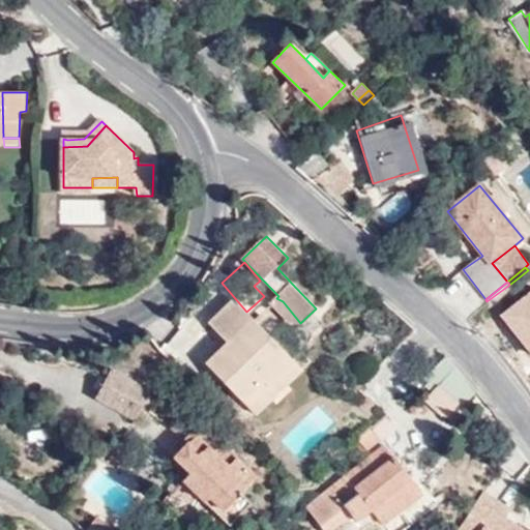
[(529,355),(529,286),(498,307),(529,355)]
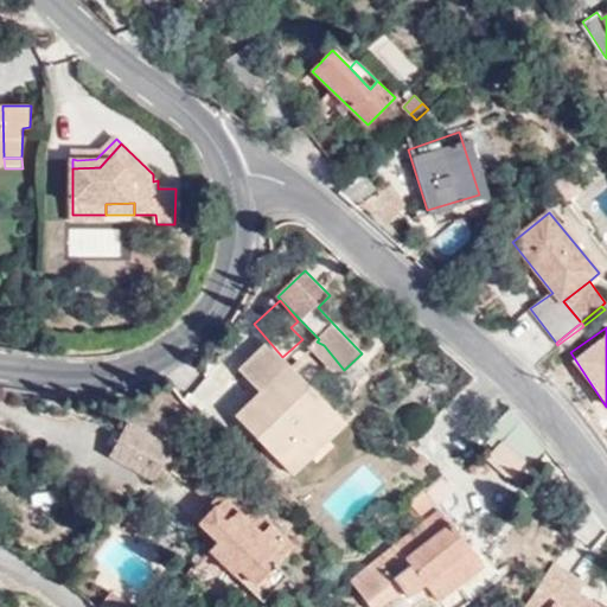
[(331,366),(344,371),(344,370),(324,345),(317,342),(311,347),(331,366)]
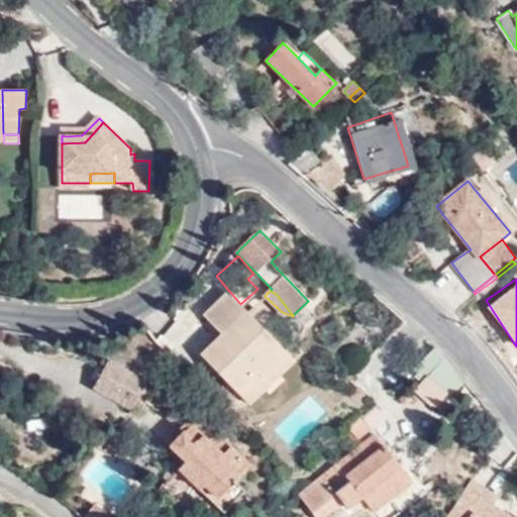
[(273,371),(287,356),(224,292),(200,314),(219,335),(202,350),(214,364),(210,368),(232,391),(264,362),(273,371)]
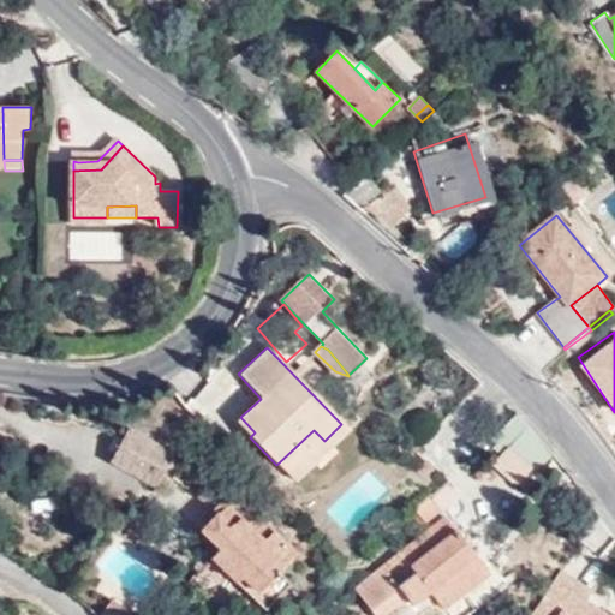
[(255,433),(240,417),(236,422),(250,437),(255,433)]
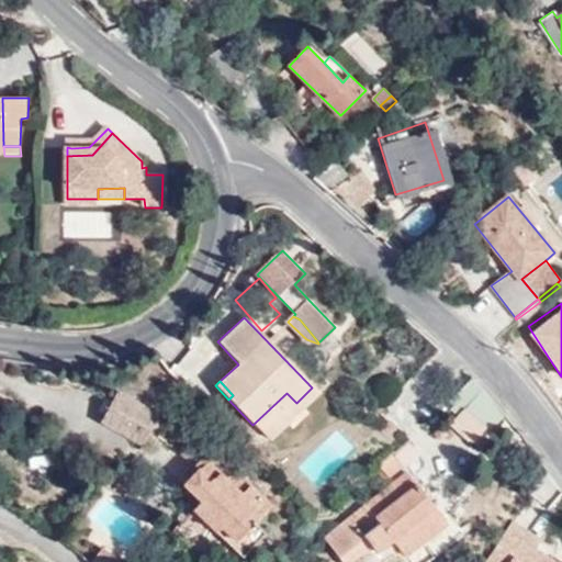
[(316,393),(312,388),(296,403),(287,393),(253,425),(267,439),(316,393)]
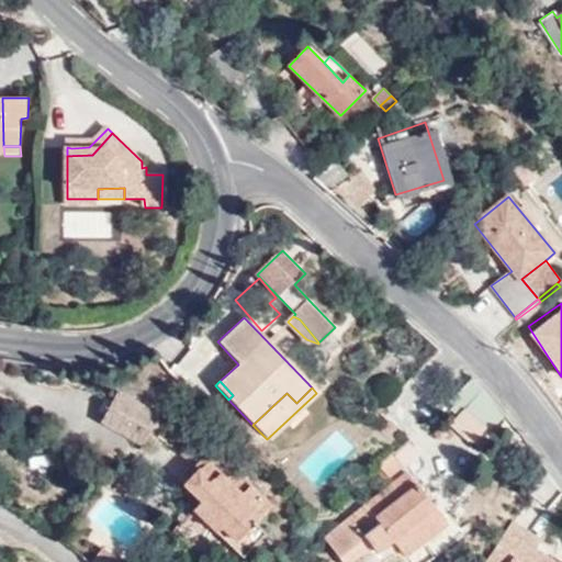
[(142,442),(156,417),(115,393),(102,419),(142,442)]
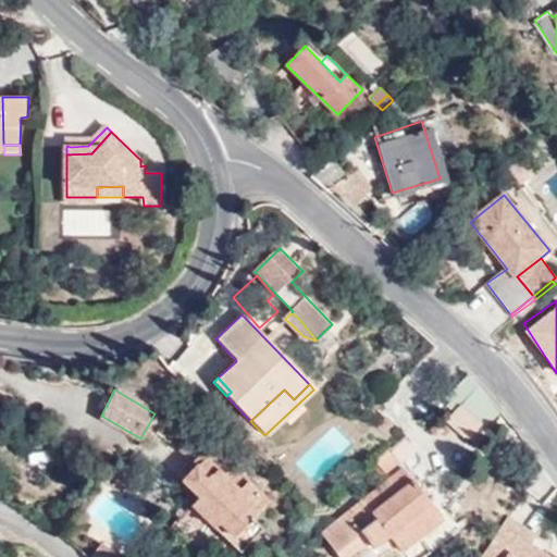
[(452,416),(473,435),(483,425),(474,417),(482,410),(469,397),(452,416)]
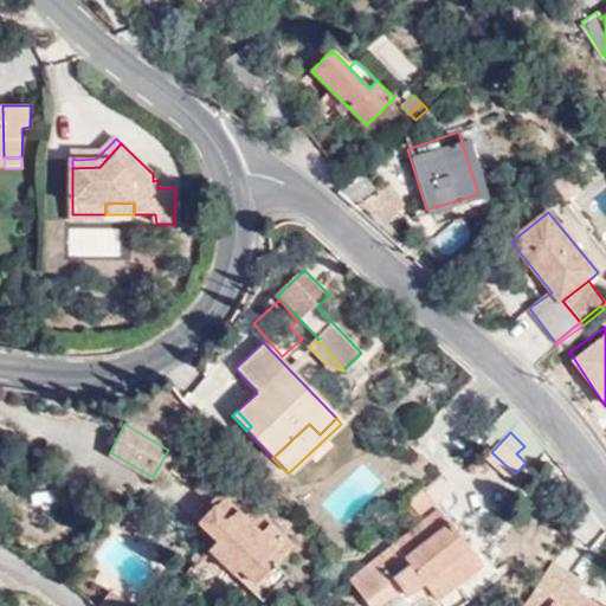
[(508,481),(515,474),(491,452),(485,459),(508,481)]
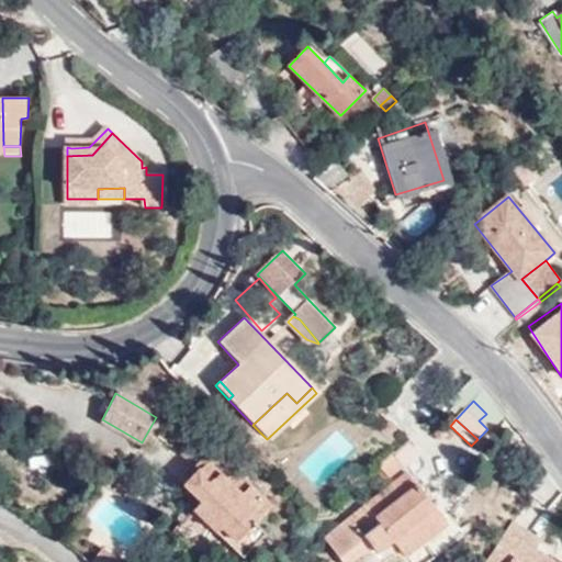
[(391,438),(396,431),(385,422),(380,427),(391,438)]
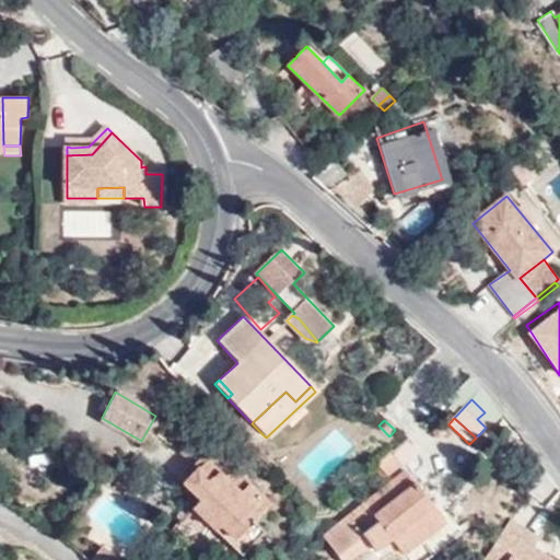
[(221,463),(240,445),(226,432),(209,450),(191,466),(196,470),(182,485),(195,500),(189,508),(213,534),(211,535),(235,559),(260,537),(249,525),(266,511),(221,463)]
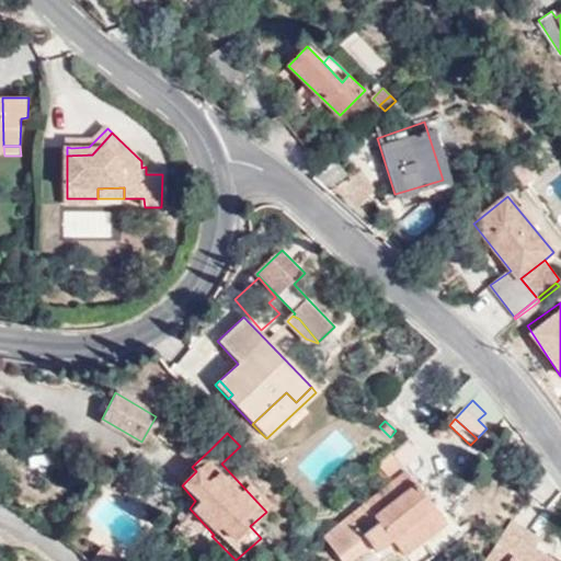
[(75,483),(86,469),(72,460),(63,473),(75,483)]
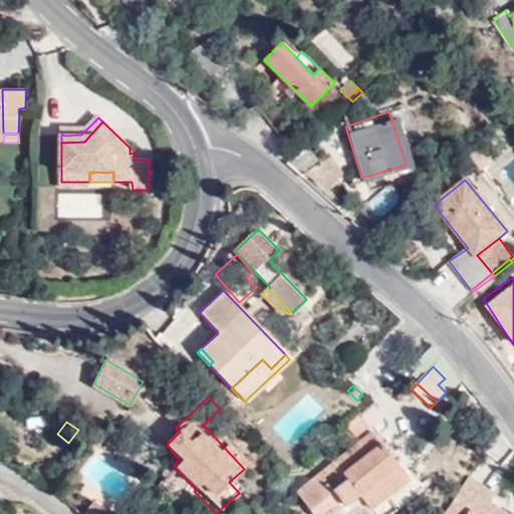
[(359,495),(400,464),(371,429),(296,490),(310,509),(335,489),(342,499),(347,505),(359,495)]
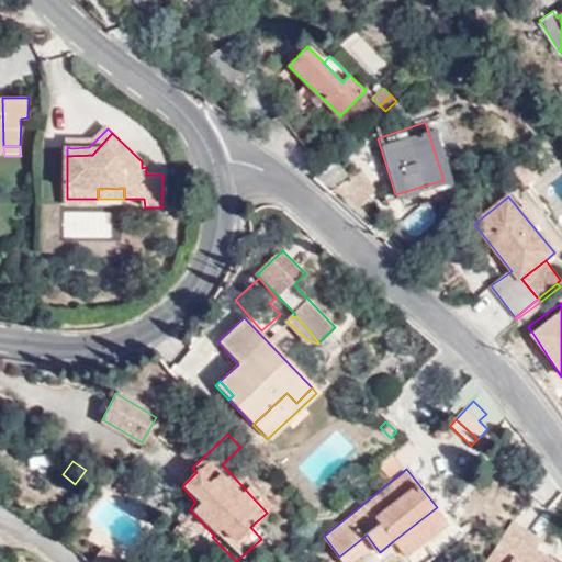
[(450,525),(437,507),(393,541),(406,559),(450,525)]
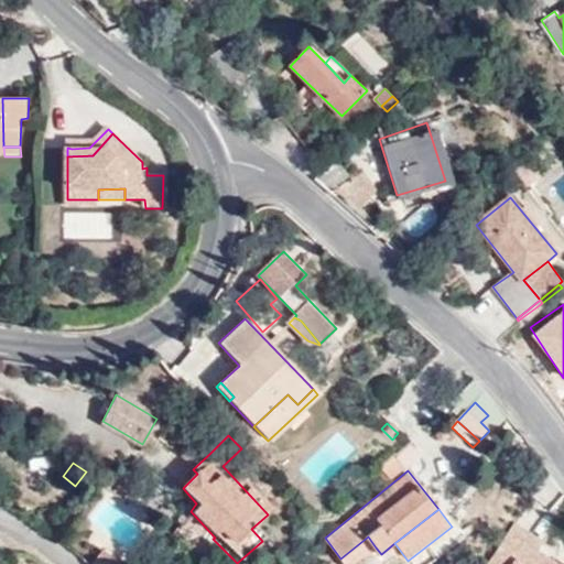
[(513,522),(487,563),(552,563),(554,562),(537,550),(543,541),(513,522)]
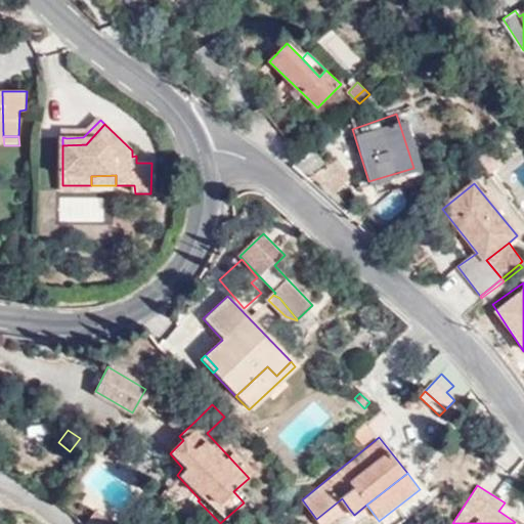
[(342,498),(316,519),(319,523),(330,523),(349,509),(342,498)]
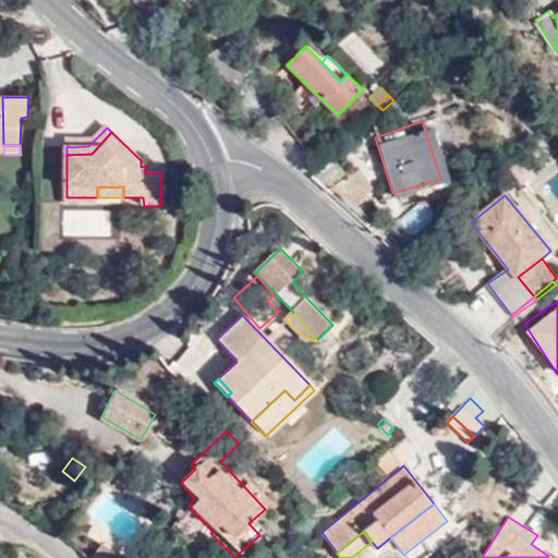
[(85,556),(86,557),(112,557),(114,555),(96,542),(85,556)]
